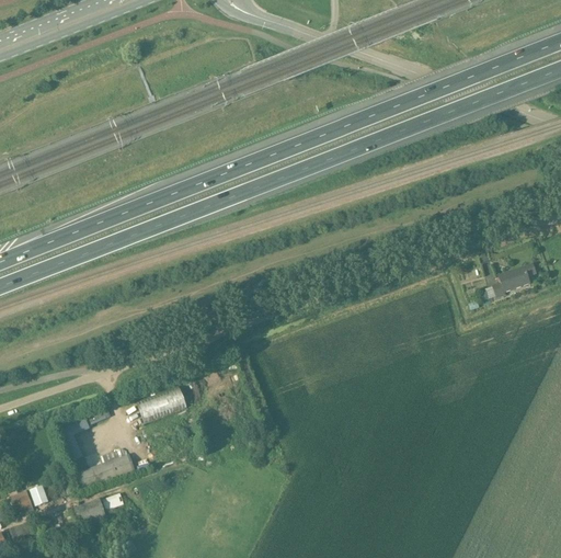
[(504,293),(503,289),(529,281),(527,274),(535,272),(533,263),(497,274),(500,281),(492,284),(496,296),(504,293)]
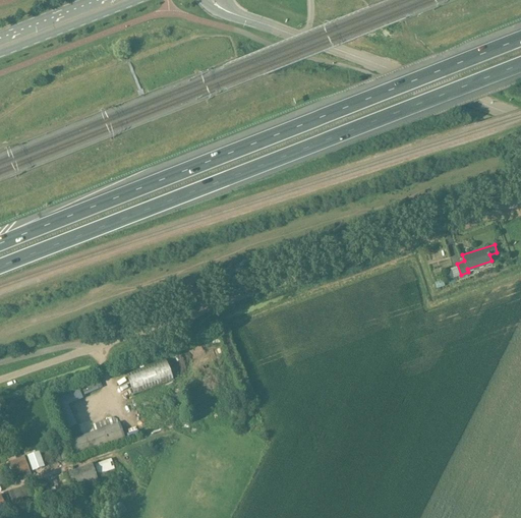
[(447,278),(453,276),(451,270),(444,272),(447,278)]
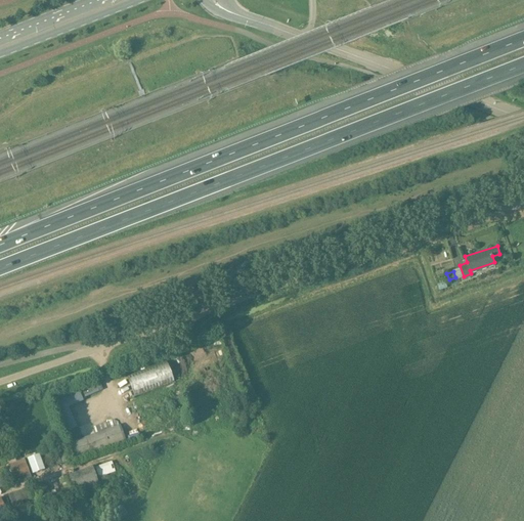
[(127,377),(132,394),(175,381),(169,362),(127,377)]
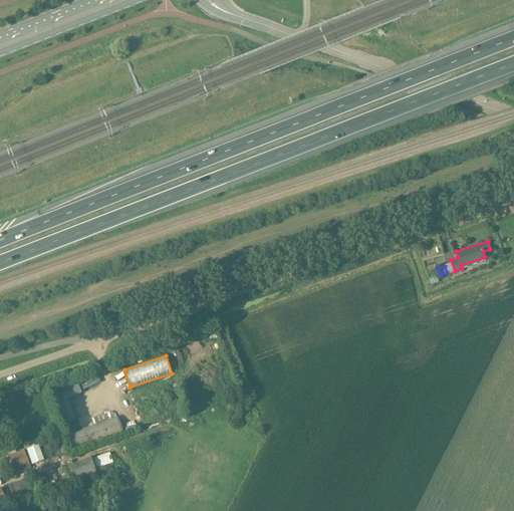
[(77,381),(80,389),(99,380),(96,373),(77,381)]
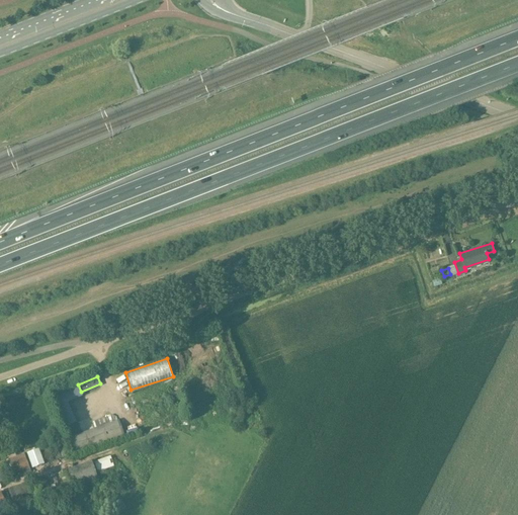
[(36,402),(38,413),(46,412),(42,401),(36,402)]
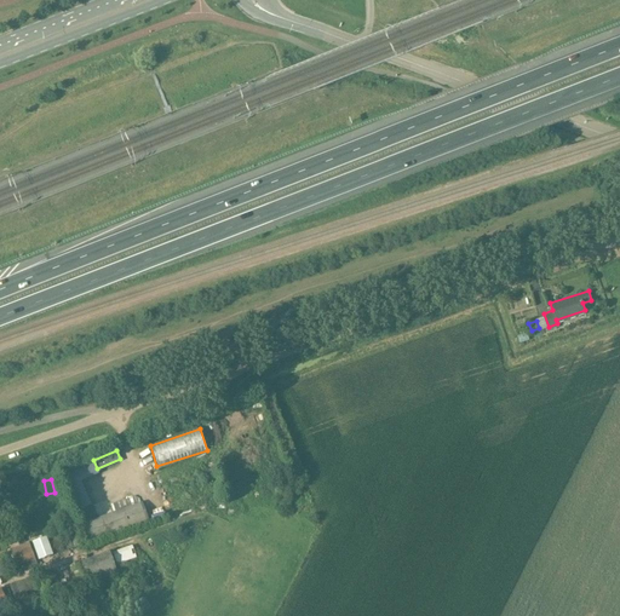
[(142,500),(79,522),(86,541),(149,519),(142,500)]
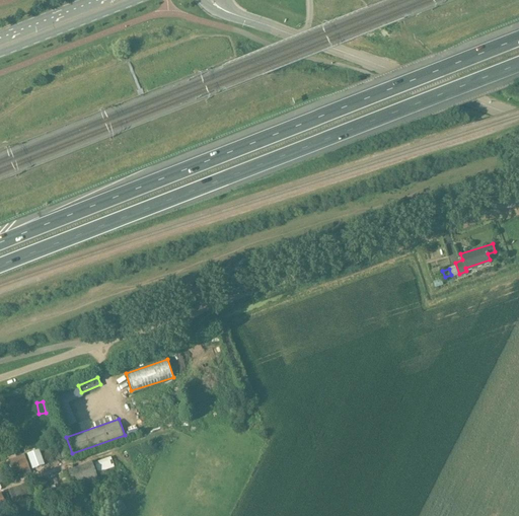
[(44,463),(39,448),(26,452),(31,467),(44,463)]
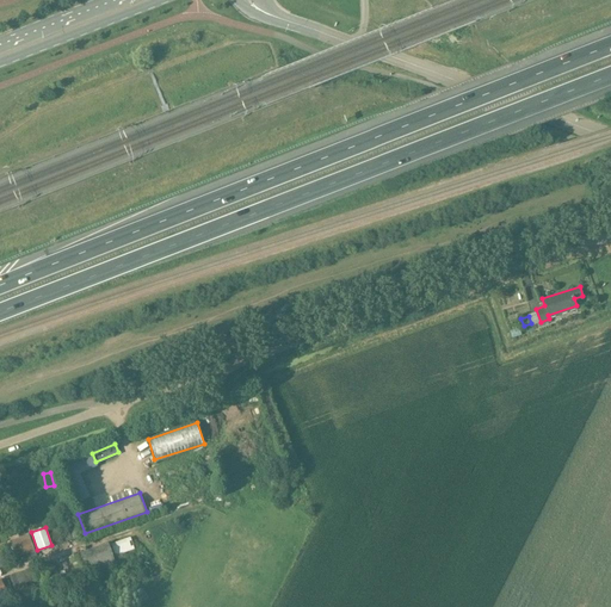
[(29,531),(10,538),(16,555),(22,552),(24,558),(36,553),(29,531)]
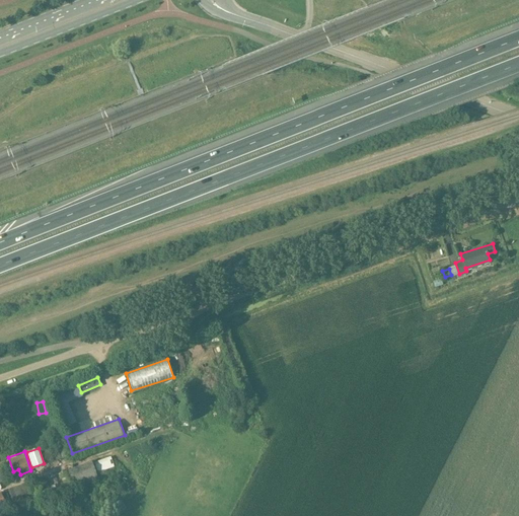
[(98,478),(91,460),(68,468),(74,487),(98,478)]
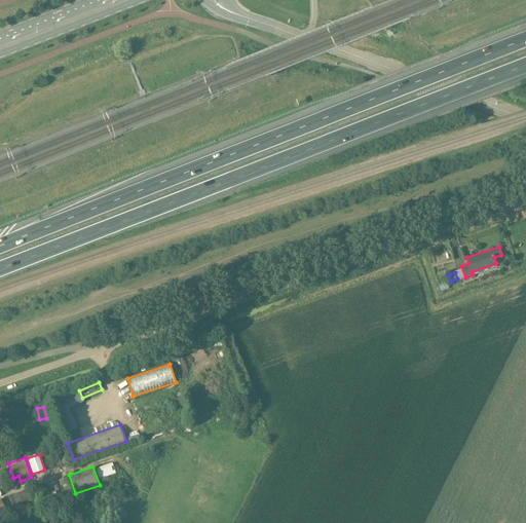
[(23,501),(30,498),(27,488),(8,495),(13,512),(25,508),(23,501)]
